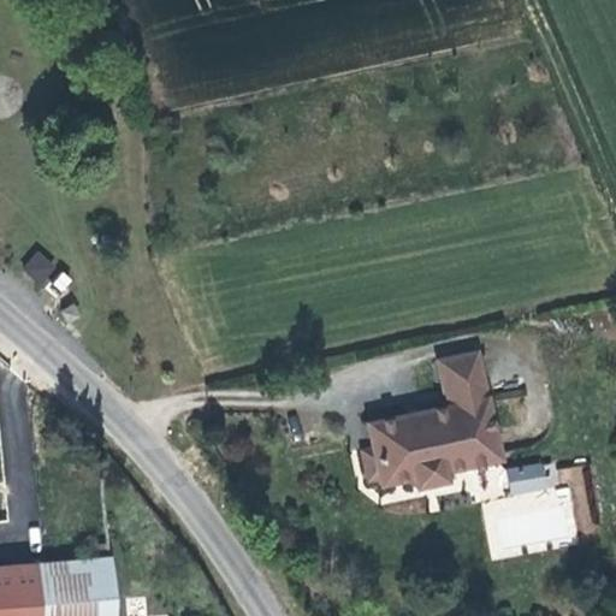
[(49,264),(34,252),(22,266),(36,279),(49,264)]
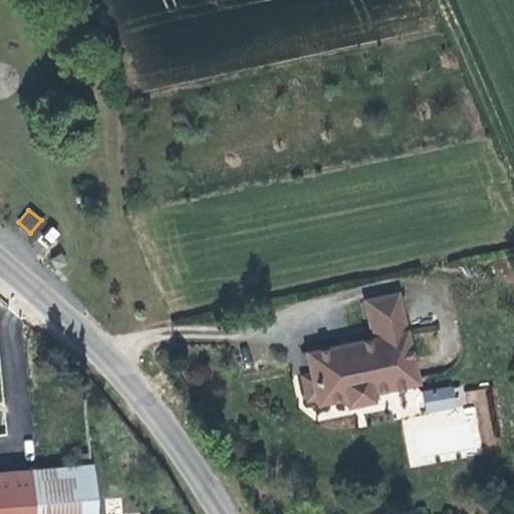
[(397,294),(364,300),(372,338),(305,352),(309,371),(316,401),(317,405),(343,399),(345,406),(370,400),(369,394),(417,382),(397,294)]
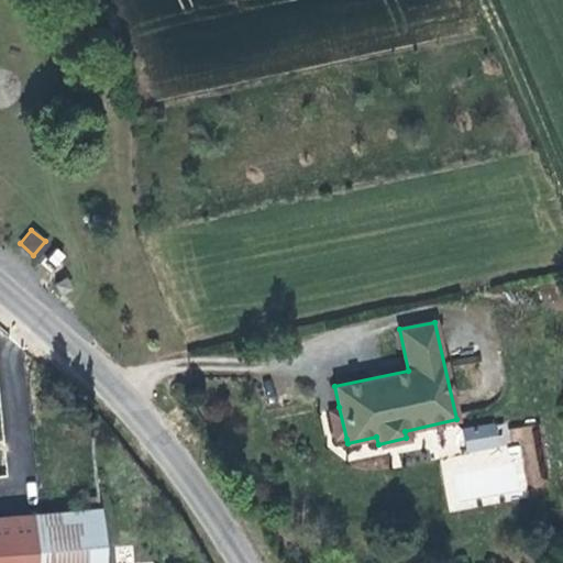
[(346,439),(339,407),(327,409),(334,441),(346,439)]
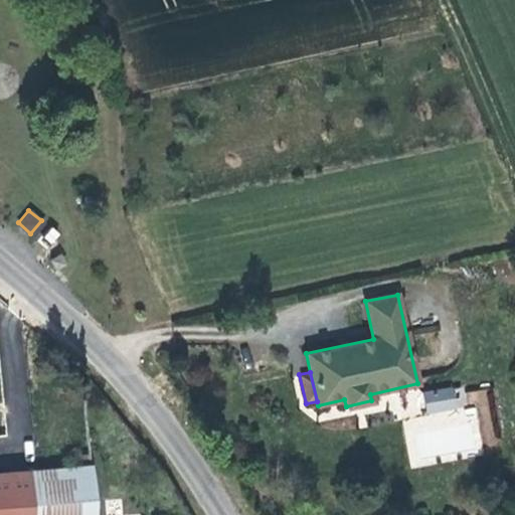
[(427,415),(402,419),(408,465),(496,453),(487,388),(463,392),(462,385),(424,390),(427,415)]
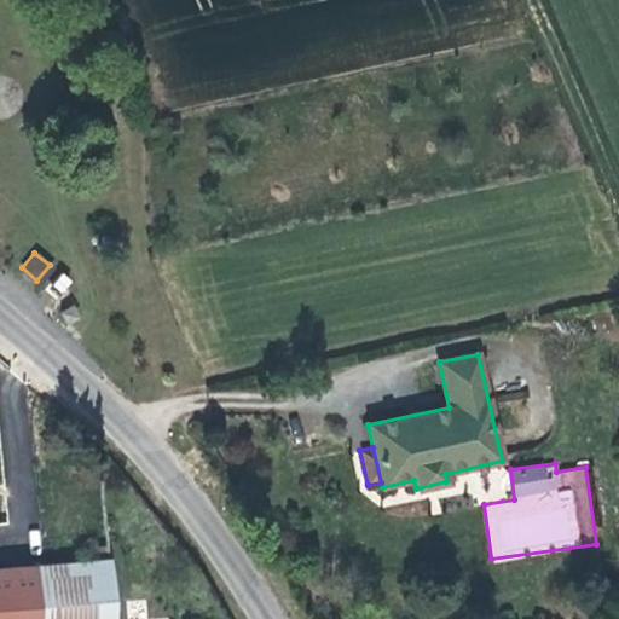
[(507,467),(487,470),(490,492),(510,489),(507,467)]
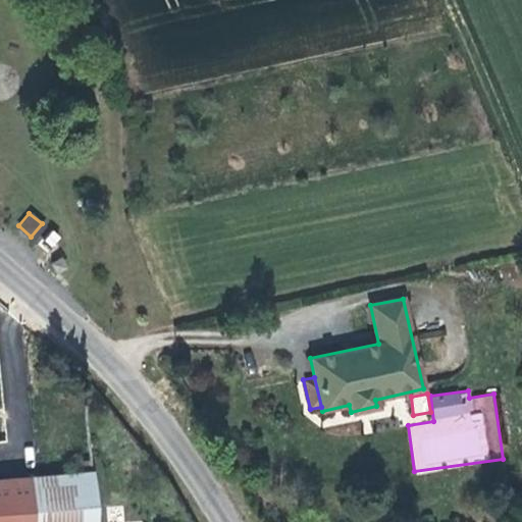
[(0,521),(93,521),(89,471),(0,478),(0,521)]
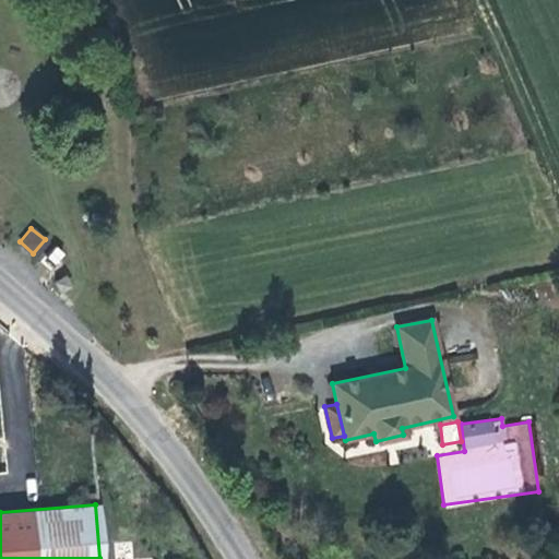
All buildings are outlined.
